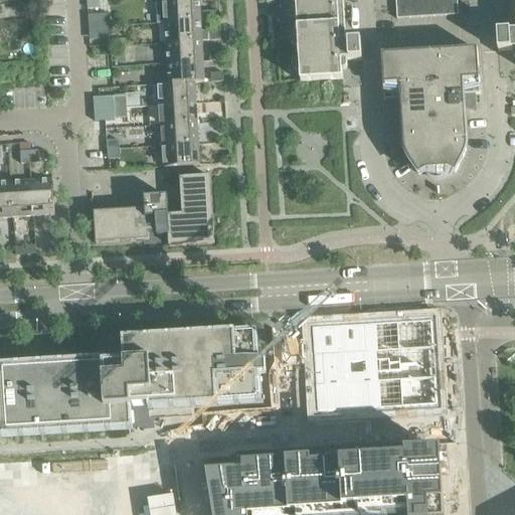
[(36,0),(35,0),(21,1),(21,11),(37,10),(36,0)]
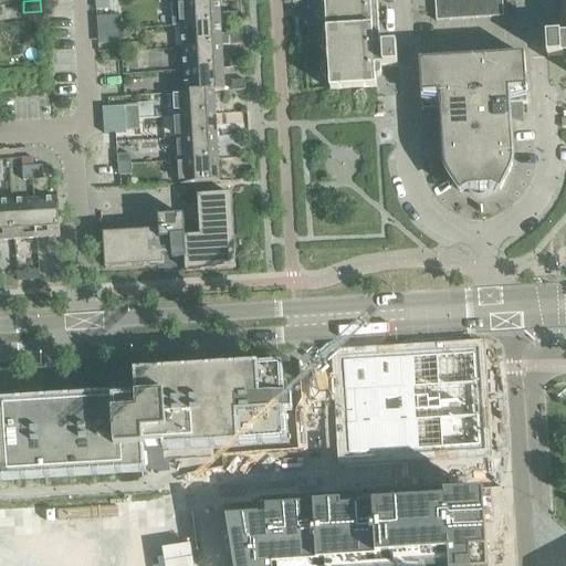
[(107,0),(94,0),(95,11),(108,10),(107,0)]
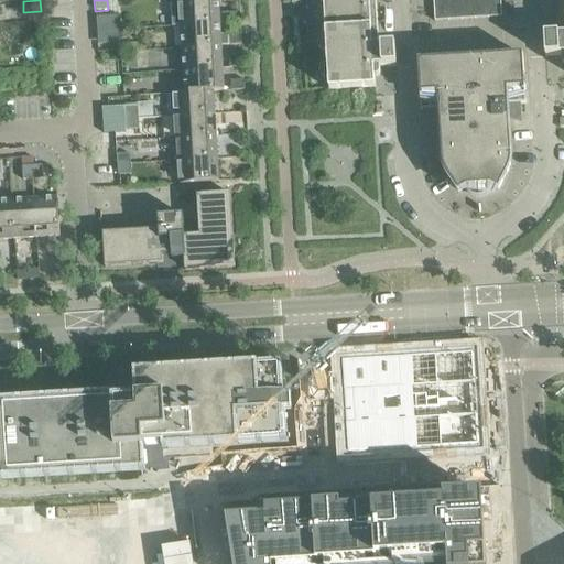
[(179,3),(180,26),(219,24),(218,1),(197,2),(196,0),(170,0),(171,4),(179,3)]
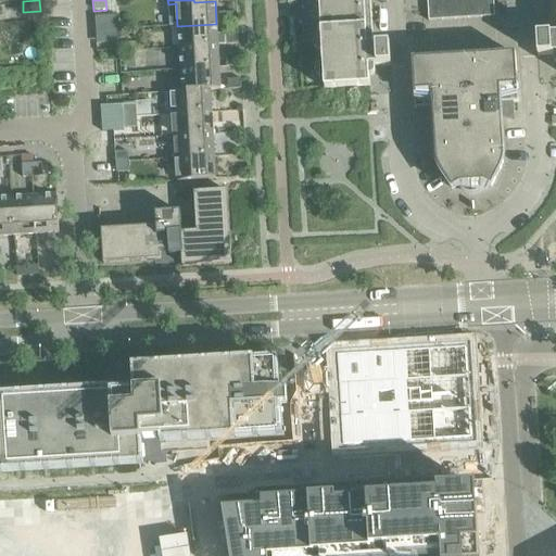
[(317,0),(324,89),(369,87),(368,67),(390,65),(389,45),(378,46),(367,46),(363,0),(317,0)]
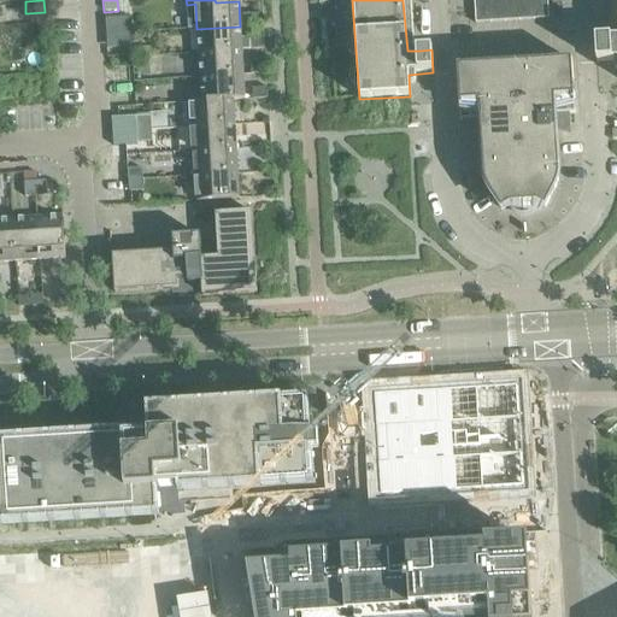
[(472,0),(475,24),(548,19),(547,0),(472,0)]
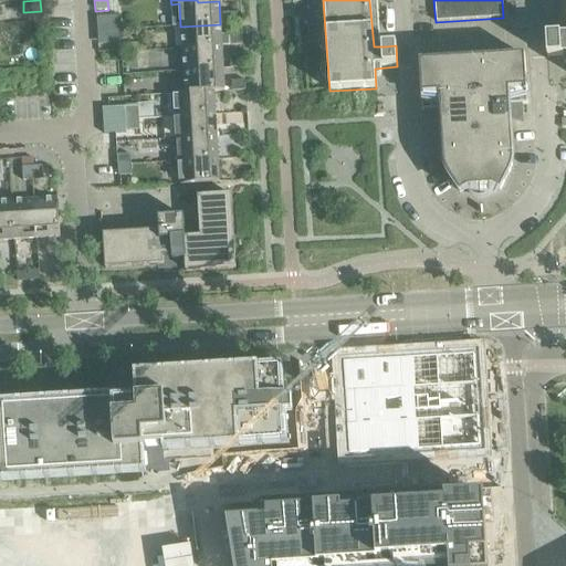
[(565,0),(565,14),(565,35),(556,37),(545,37),(546,58),(565,56),(565,0)]
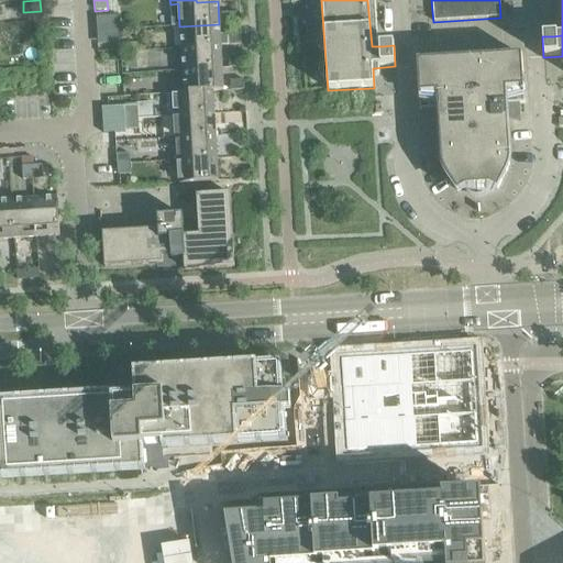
[(225,13),(227,24),(240,23),(239,13),(225,13)]
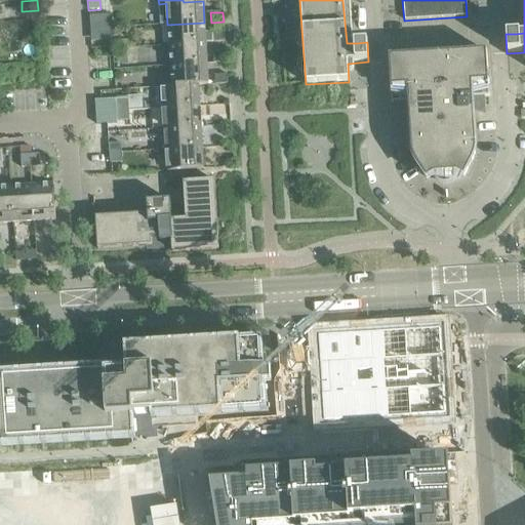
[(167,25),(168,45),(205,43),(204,23),(167,25)]
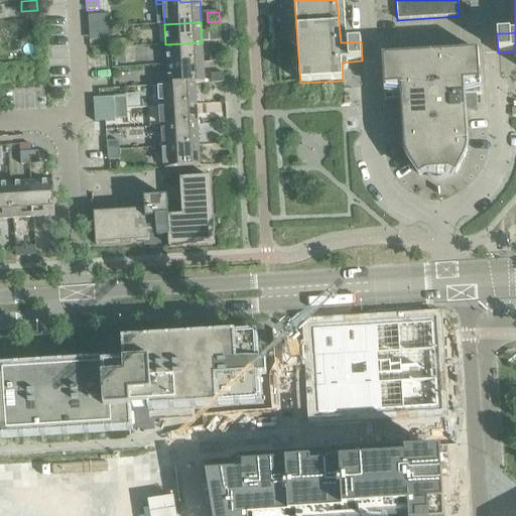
[(208,33),(209,42),(221,41),(220,32),(208,33)]
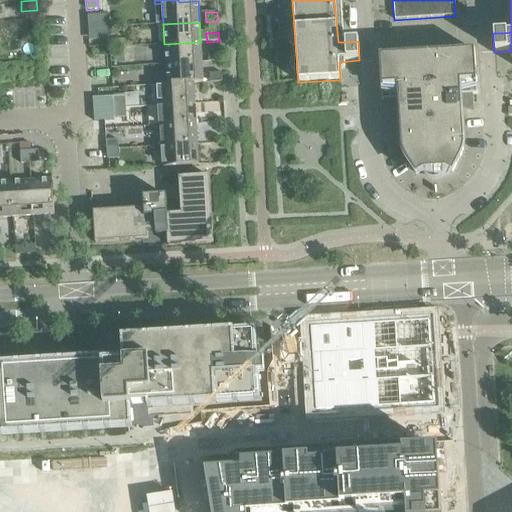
[(164,44),(165,65),(201,63),(200,42),(164,44)]
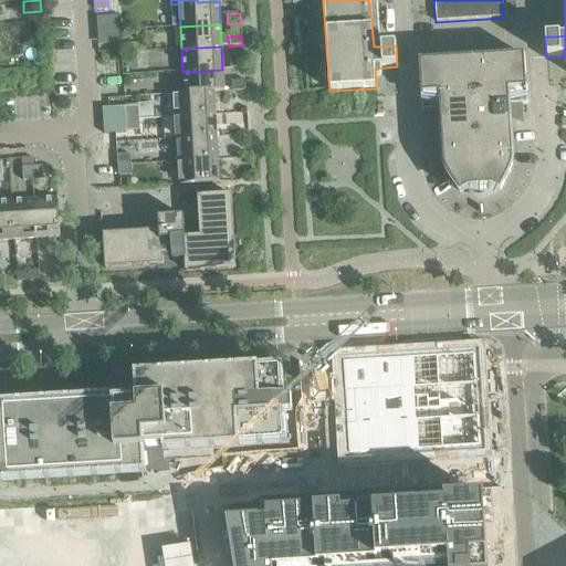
[(447,164),(447,167),(448,170),(449,173),(450,175),(451,177),(462,194),(468,189),(474,189),(479,196),(488,196),(491,188),(498,191),(506,173),(507,170),(509,168),(509,166),(510,163),(510,160),(510,157),(512,157),(510,118),(522,117),(522,105),(527,105),(524,56),(419,63),(421,98),(439,97),(443,161),(446,161),(447,164)]
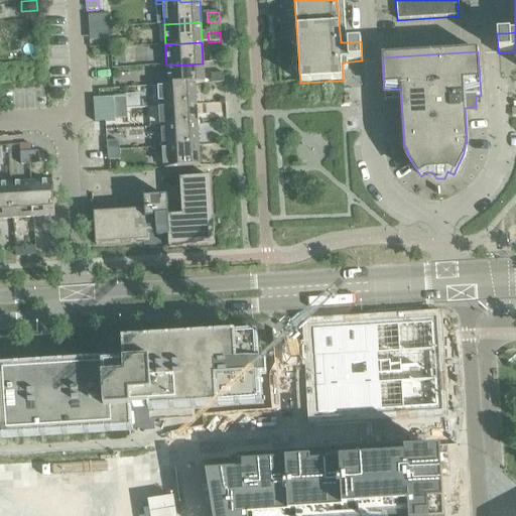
[(210,53),(210,62),(222,61),(222,52),(210,53)]
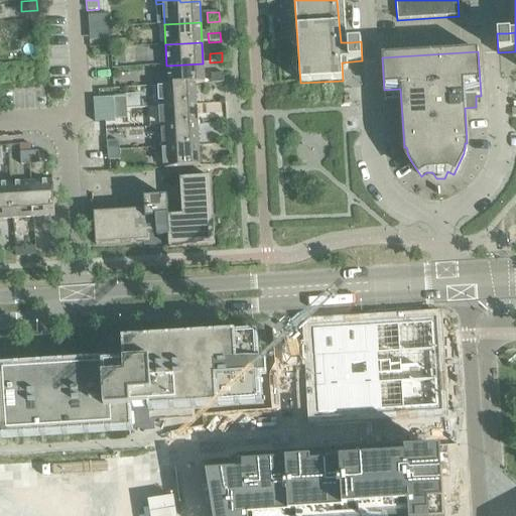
[(166,66),(168,86),(195,85),(204,85),(203,63),(166,66)]
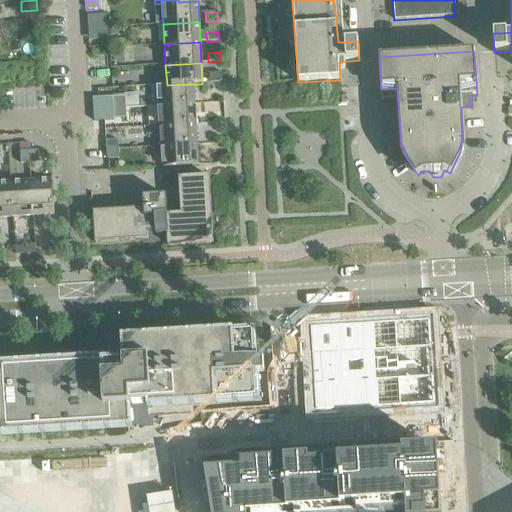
[(209,74),(209,84),(222,83),(221,73),(209,74)]
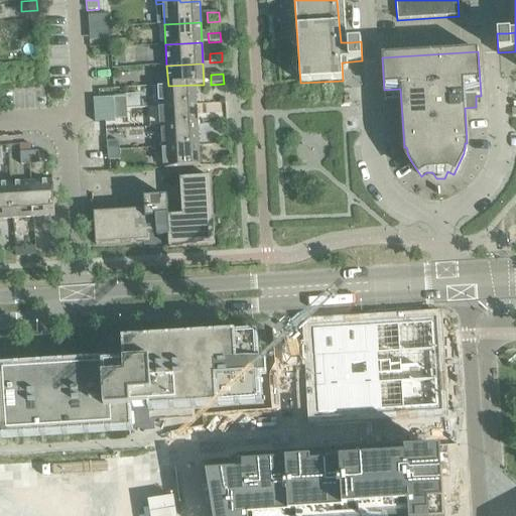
[(158,86),(159,107),(196,105),(195,85),(168,86),(158,86)]
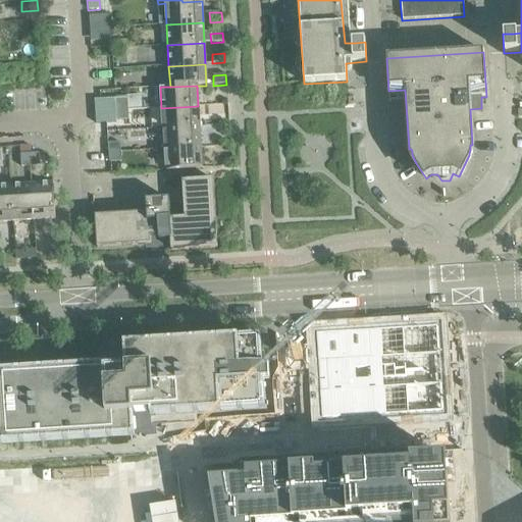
[(141,95),(126,96),(126,101),(127,110),(141,109),(141,95)]
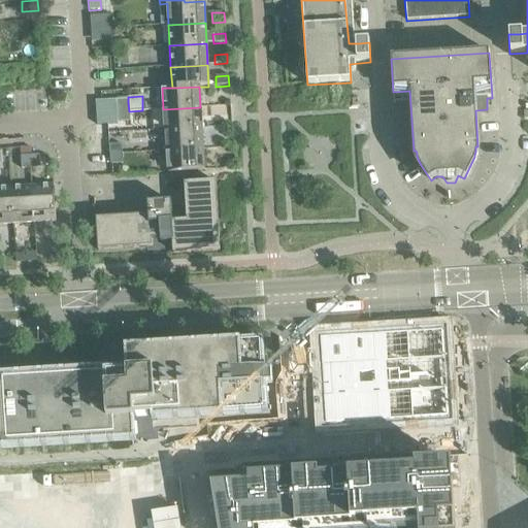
[(116,103),(117,112),(129,111),(128,102),(116,103)]
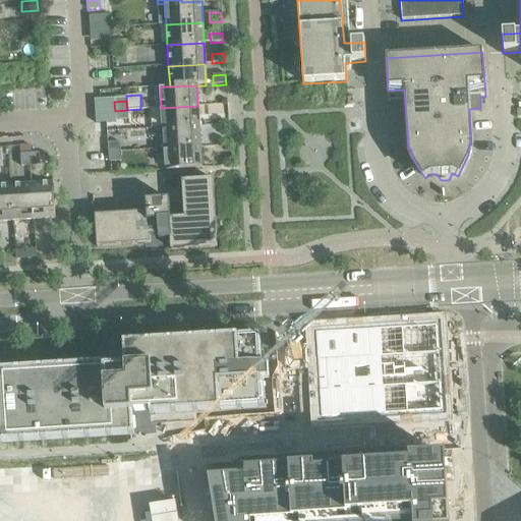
[(161,108),(163,129),(198,126),(197,106),(161,108)]
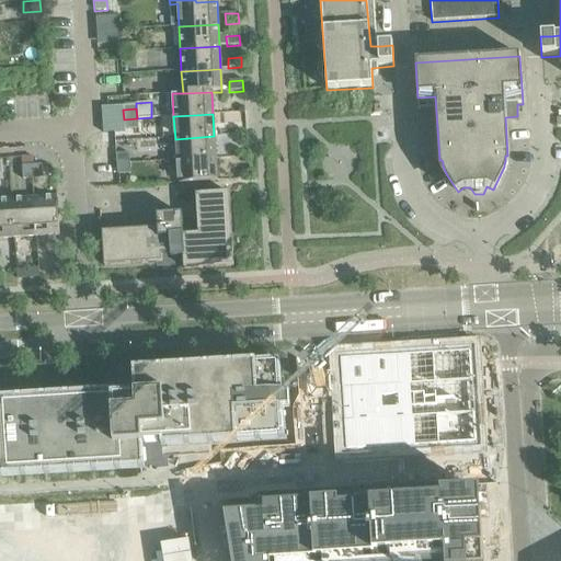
[(137,118),(124,119),(124,129),(137,128),(137,118)]
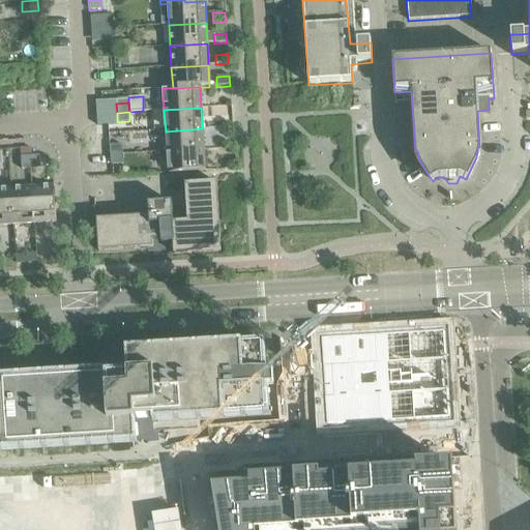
[(166,131),(167,151),(203,149),(202,128),(166,131)]
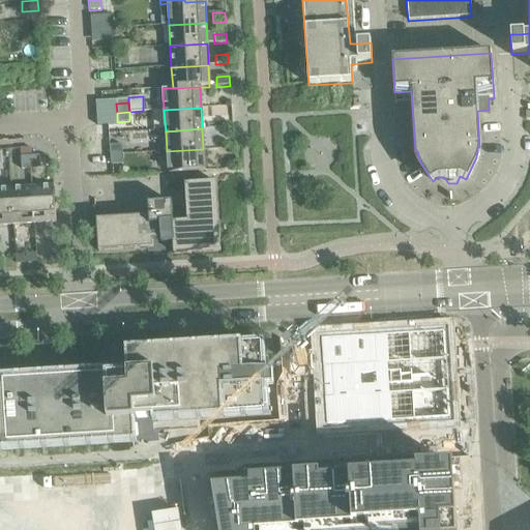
[(109,146),(110,155),(122,154),(122,145),(109,146)]
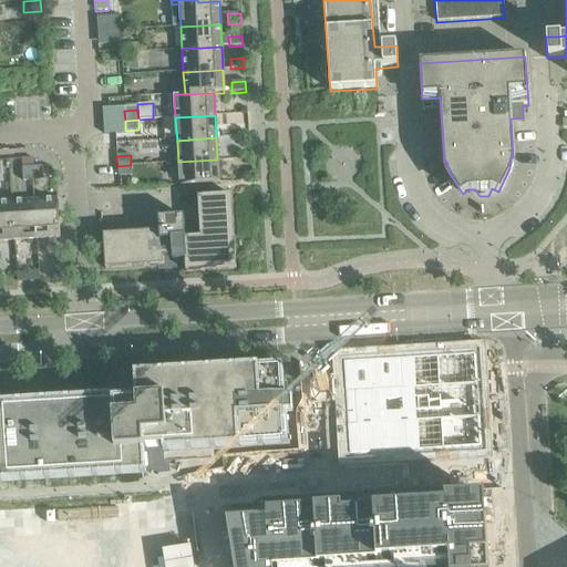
[(217,160),(178,162),(179,186),(219,184),(217,160)]
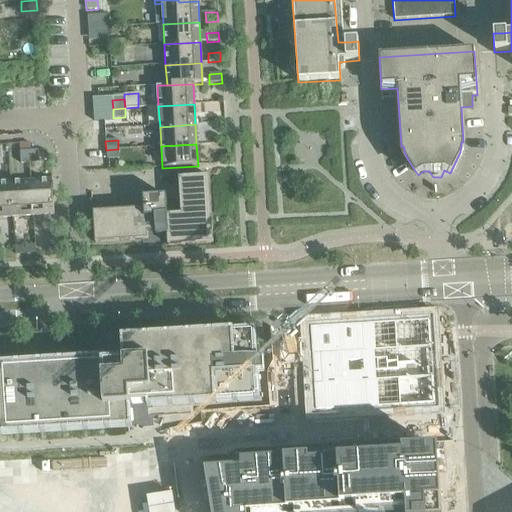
[(118,149),(106,150),(106,159),(119,159),(118,149)]
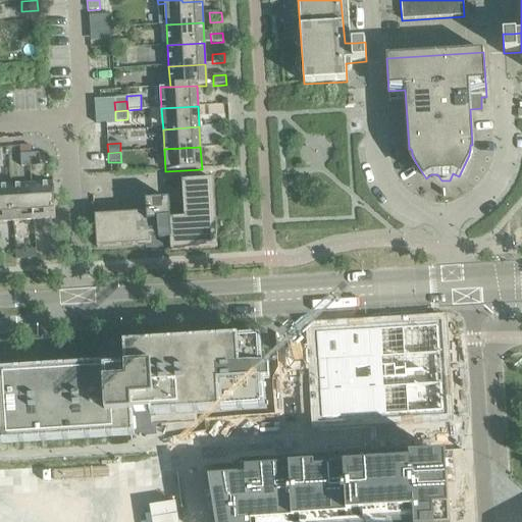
[(30,166),(30,154),(19,155),(20,167),(30,166)]
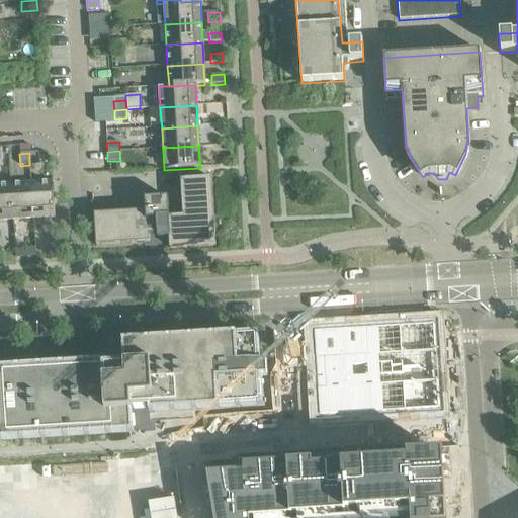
[(38,153),(29,153),(29,165),(38,165),(38,153)]
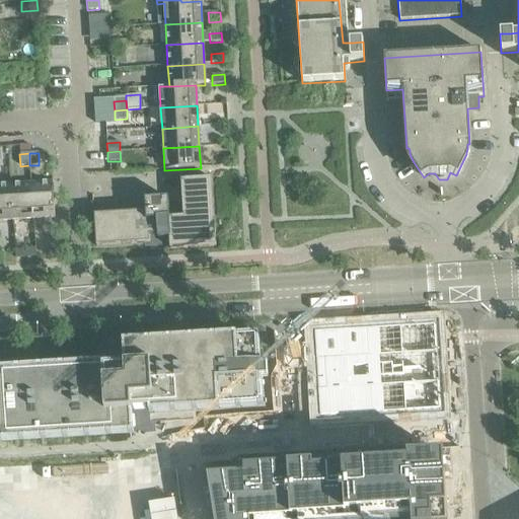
[(168,238),(169,249),(215,246),(211,178),(180,180),(182,217),(169,218),(168,199),(145,200),(145,213),(94,216),(96,246),(149,242),(149,235),(157,235),(158,239),(168,238)]
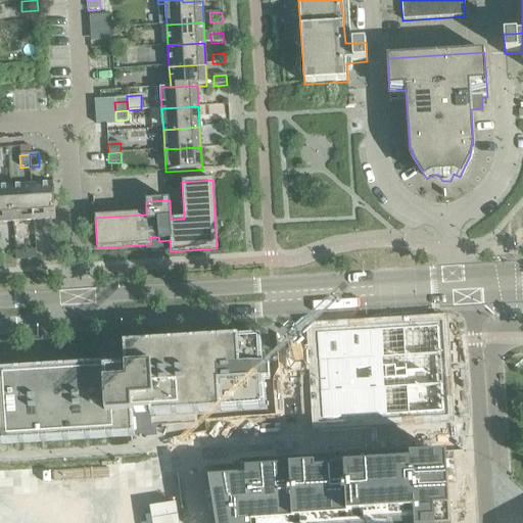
[(52,184),(31,185),(33,222),(54,220),(52,184)]
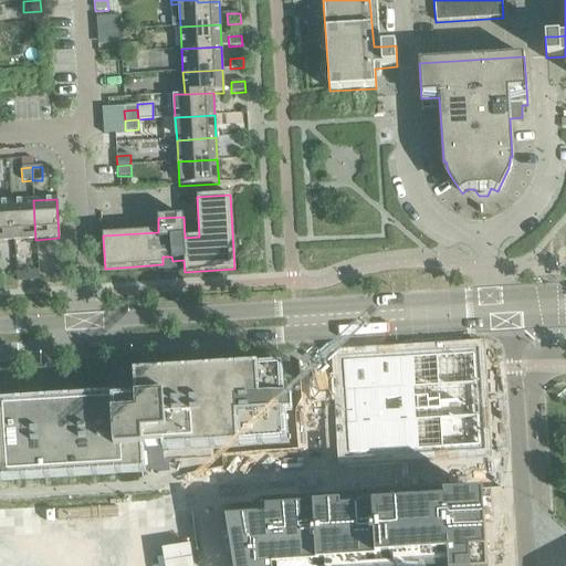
[(33,200),(11,201),(13,241),(35,240),(33,200)]
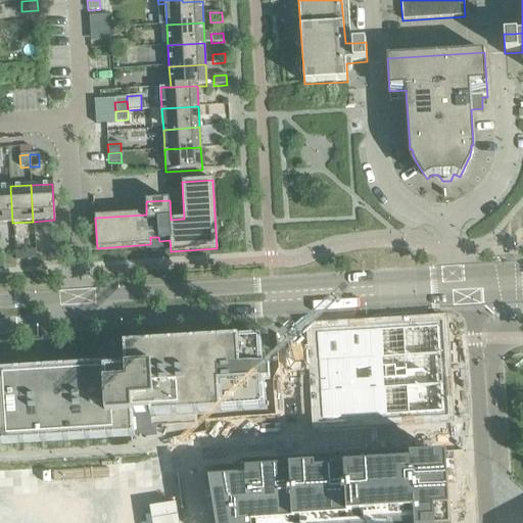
[(10,186),(0,186),(0,223),(12,223),(10,186)]
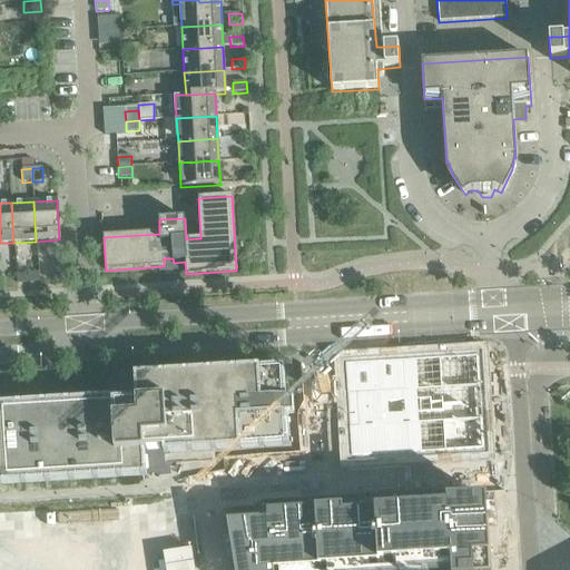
[(479,355),(344,364),(350,457),(484,449),(479,355)]
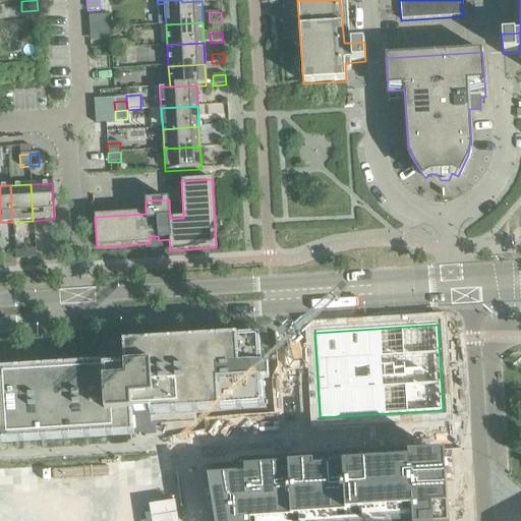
[(0,369),(0,443),(133,436),(131,413),(150,412),(150,411),(155,411),(155,415),(264,409),(262,380),(268,380),(267,364),(262,365),(259,336),(128,344),(128,348),(126,349),(127,367),(108,368),(108,363),(97,364),(97,362),(91,362),(91,364),(0,369)]
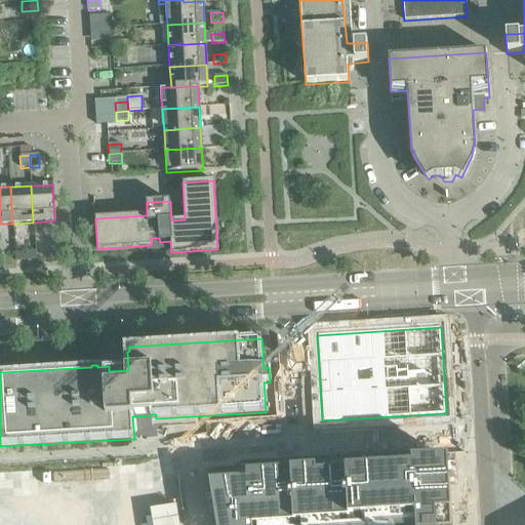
[(278,478),(209,482),(212,497),(215,518),(216,524),(287,524),(416,517),(452,515),(450,490),(449,468),(449,463),(448,460),(436,461),(412,463),(412,468),(347,472),(347,473),(317,474),(316,470),(312,470),(293,471),(277,472),(278,478)]
